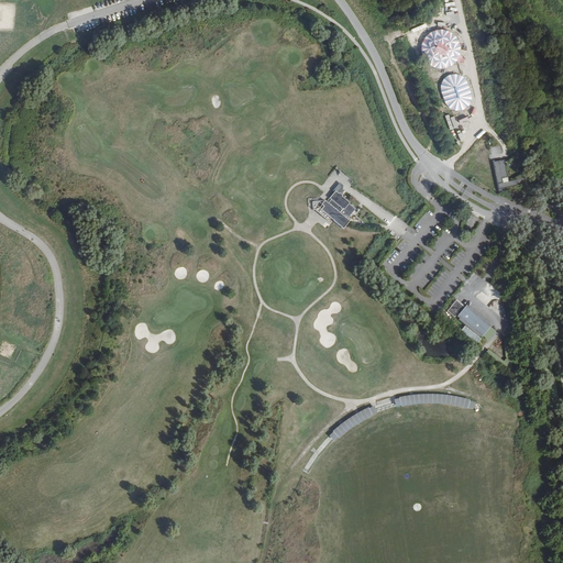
[(446,39),(437,41),(437,44),(455,41),(452,31),(445,32),(446,39)]
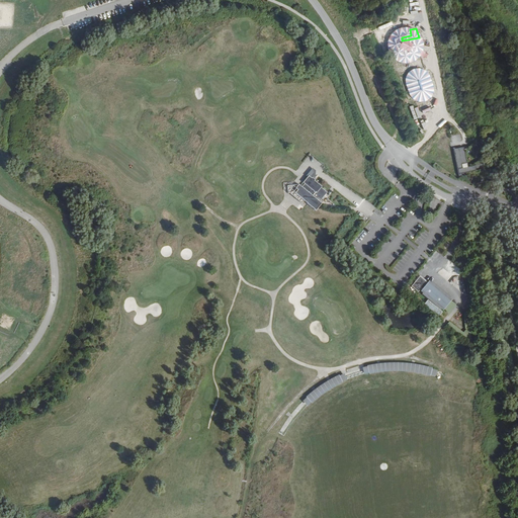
[(459,173),(477,170),(476,165),(468,167),(464,147),(454,149),(459,173)]
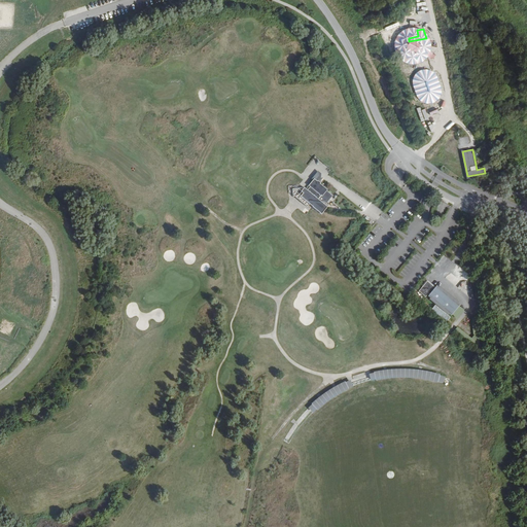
[(301,199),(321,216),(327,208),(323,205),(324,204),(326,205),(334,196),(314,180),(309,186),(310,188),(308,191),(305,188),(302,192),(304,195),(301,199)]
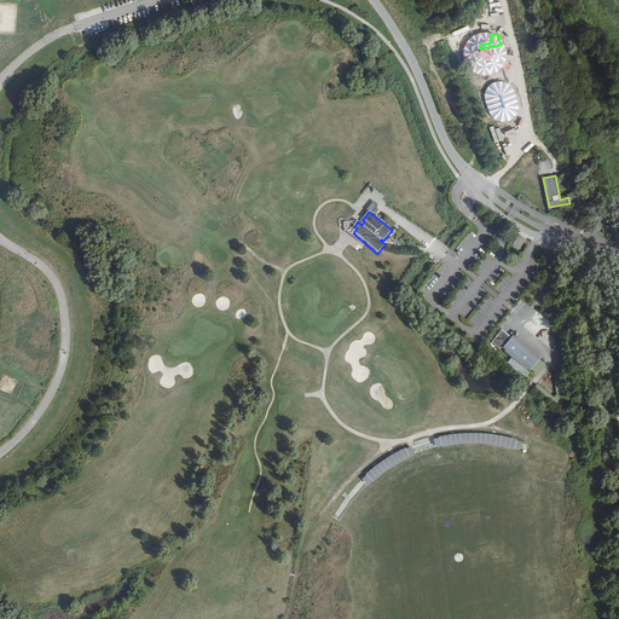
[(524,325),(528,330),(534,324),(530,319),(524,325)]
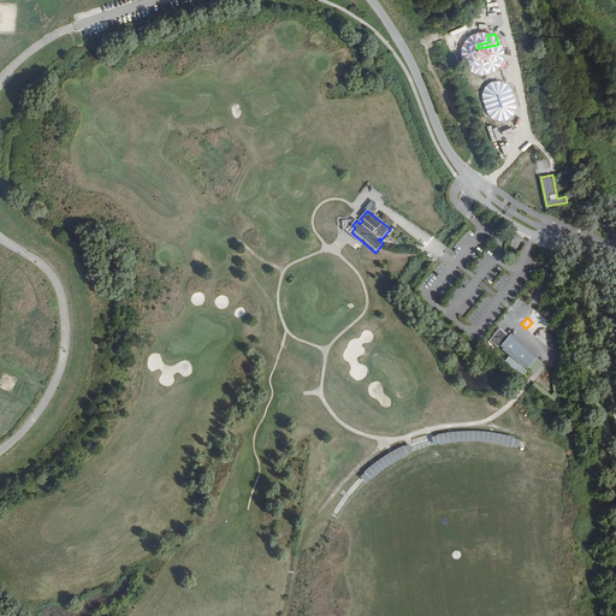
[(501,326),(490,341),(510,355),(505,362),(523,377),(539,355),(501,326)]
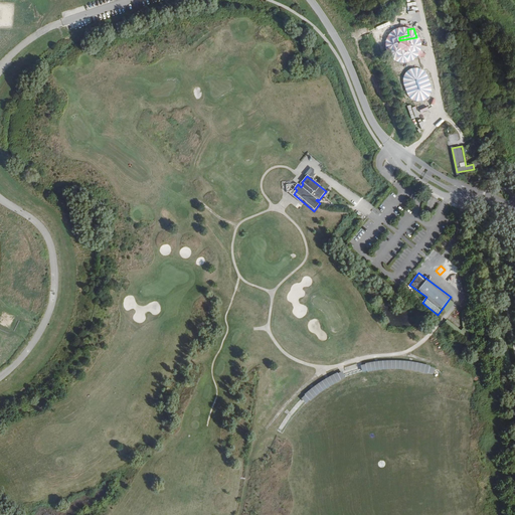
[(370,363),(361,366),(362,373),(368,373),(371,372),(379,371),(387,370),(395,370),(403,370),(411,371),(419,373),(427,375),(433,375),(435,369),(430,366),(422,364),(413,363),(404,362),(396,361),(387,361),(378,362),(370,363)]
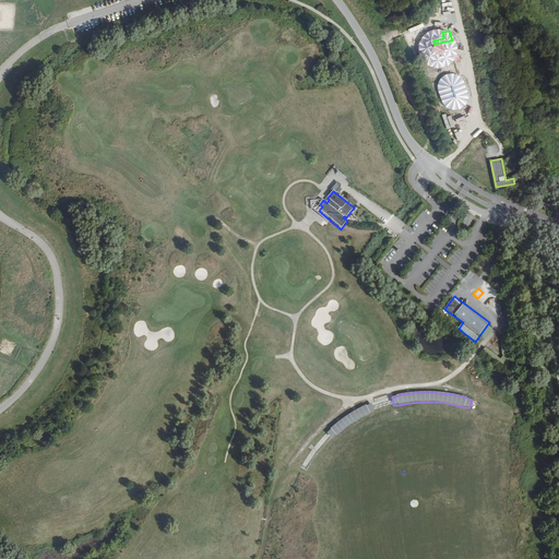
[(326,433),(332,439),(337,435),(343,430),(351,425),(358,420),(366,416),(375,411),(371,404),(365,406),(357,411),(349,415),(342,420),(334,426),(326,433)]
